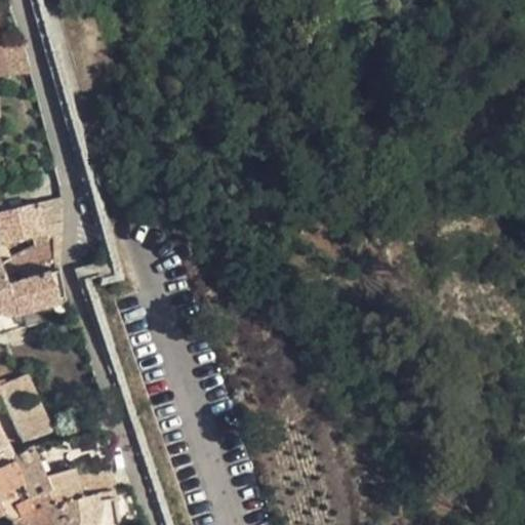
[(62,233),(61,197),(0,211),(0,256),(2,263),(12,257),(5,243),(32,236),(35,246),(62,233)]
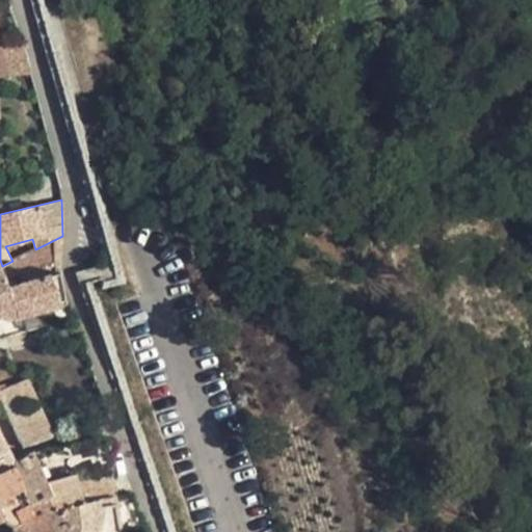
[(11,289),(60,271),(62,236),(35,249),(12,261),(2,266),(11,289)]
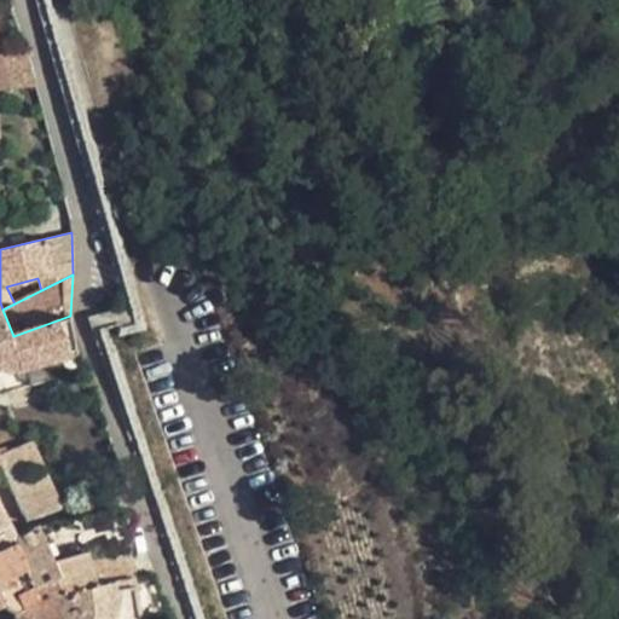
[(0,302),(0,341),(1,341),(13,336),(3,310),(0,302)]
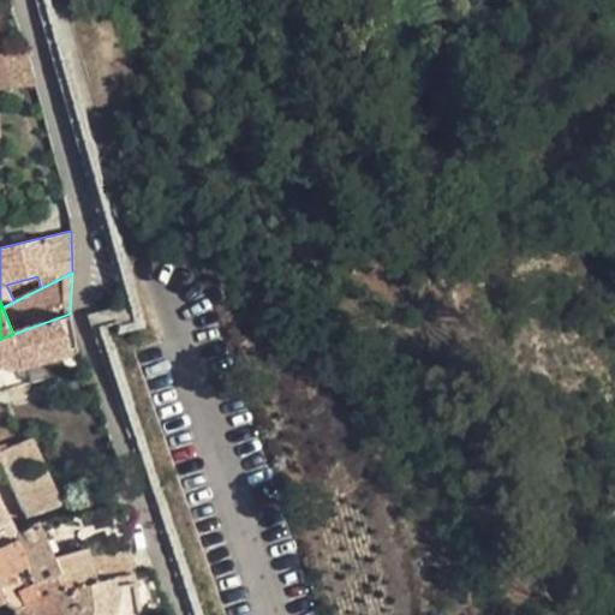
[(0,390),(84,365),(77,351),(70,314),(13,334),(1,339),(0,339),(0,390)]
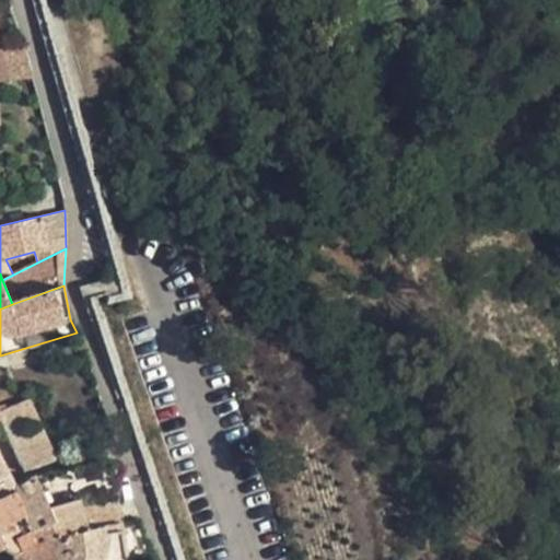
[(25,423),(37,418),(27,397),(0,409),(0,410),(3,418),(0,420),(23,471),(55,459),(41,427),(30,431),(25,423)]
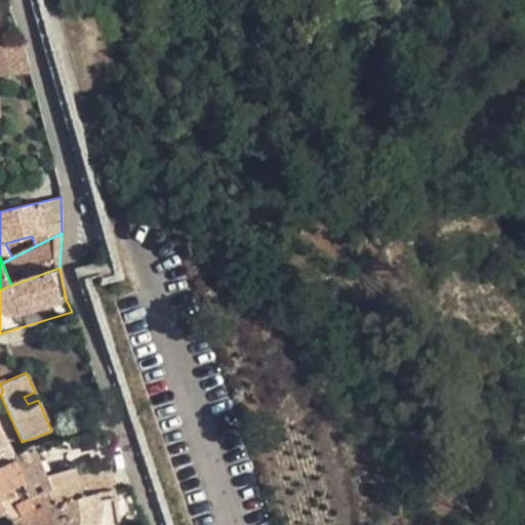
[(1,430),(0,428),(0,466),(15,459),(12,453),(7,441),(5,437),(1,430)]
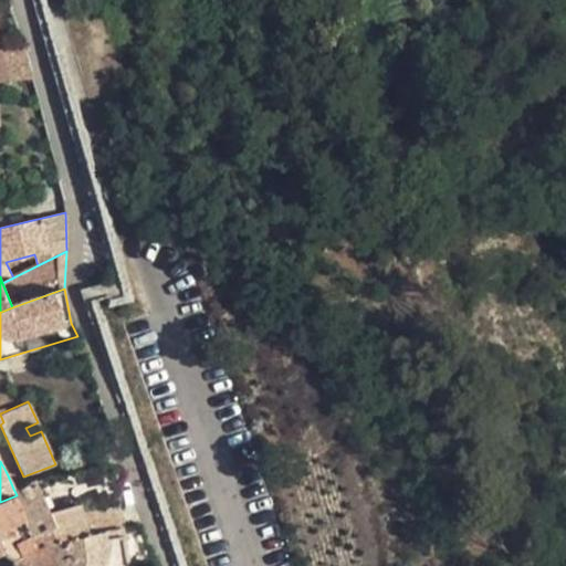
[(12,558),(92,534),(84,510),(122,505),(117,464),(116,463),(109,464),(35,481),(13,489),(17,495),(31,536),(8,548),(12,558)]
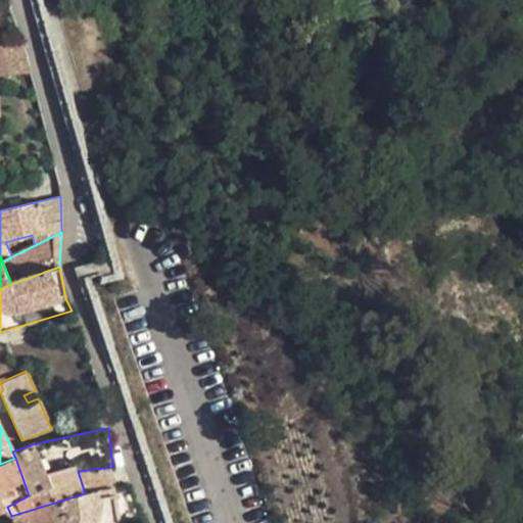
[(11,516),(7,507),(29,495),(15,458),(0,464),(0,500),(4,510),(5,512),(11,516)]
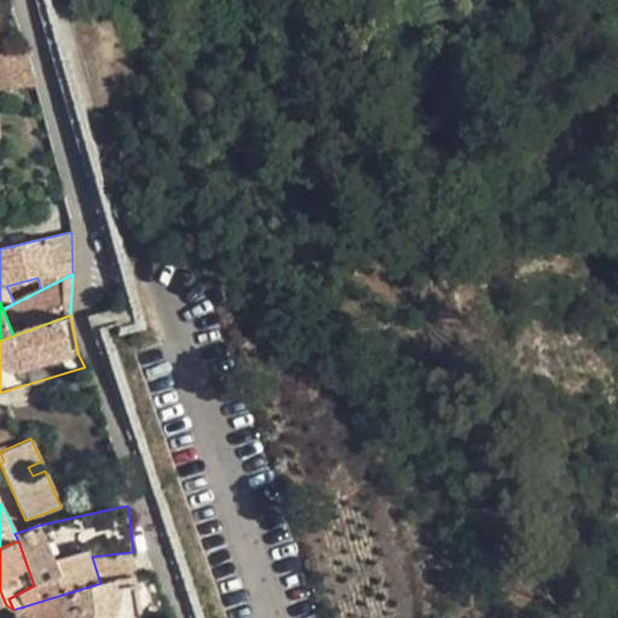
[(135,577),(133,552),(92,557),(100,583),(13,610),(17,617),(140,617),(141,616),(135,577)]
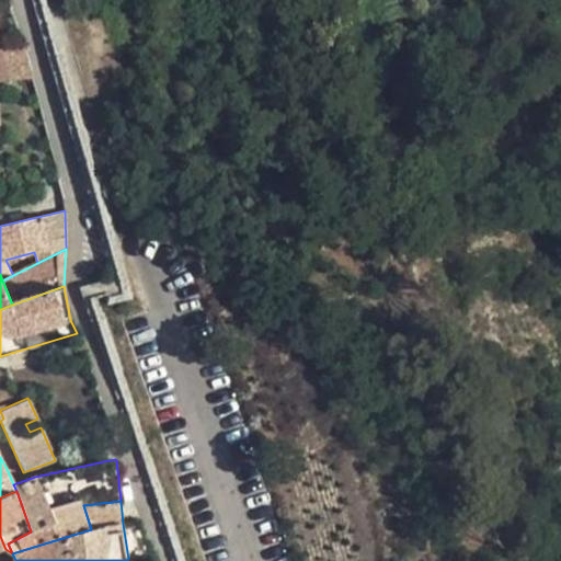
[(153,558),(141,522),(123,524),(128,559),(153,558)]
